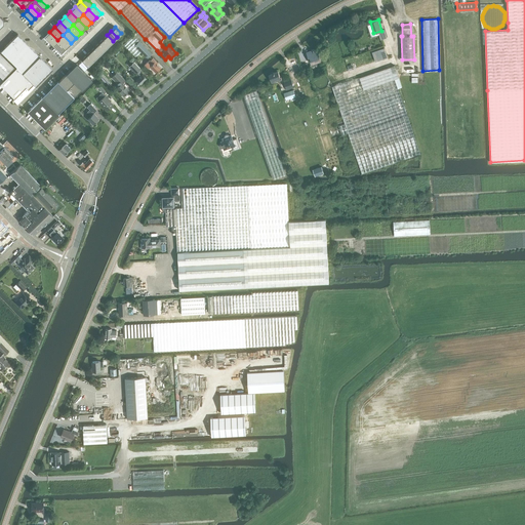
[(49,32),(44,36),(52,44),(57,40),(49,32)]
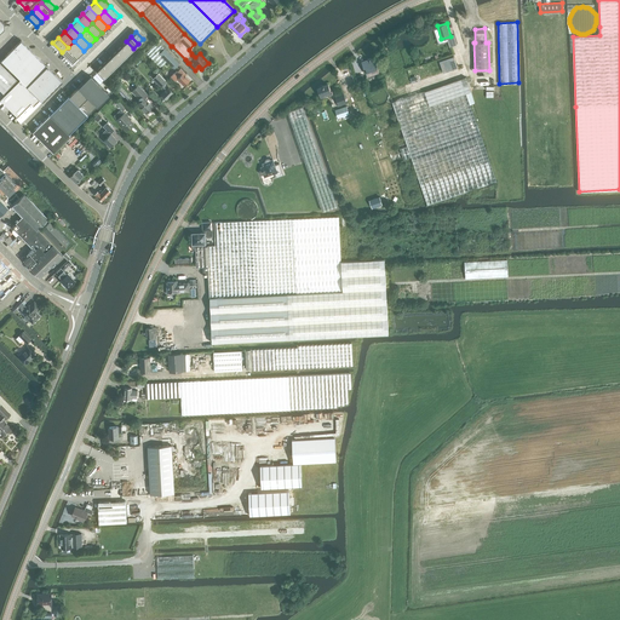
[(21,40),(1,61),(27,86),(42,101),(61,82),(62,80),(47,65),(21,40)]
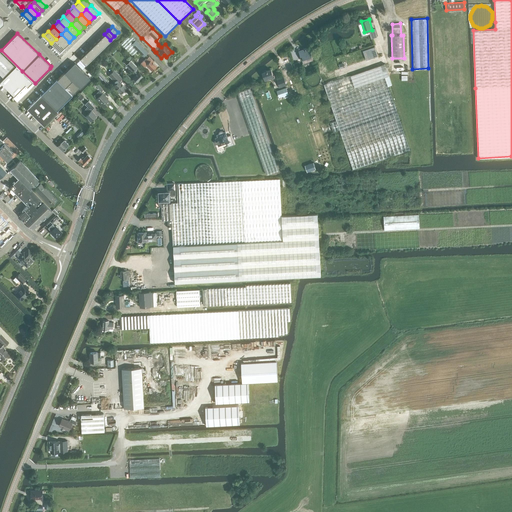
[(61,34),(56,39),(64,47),(69,42),(61,34)]
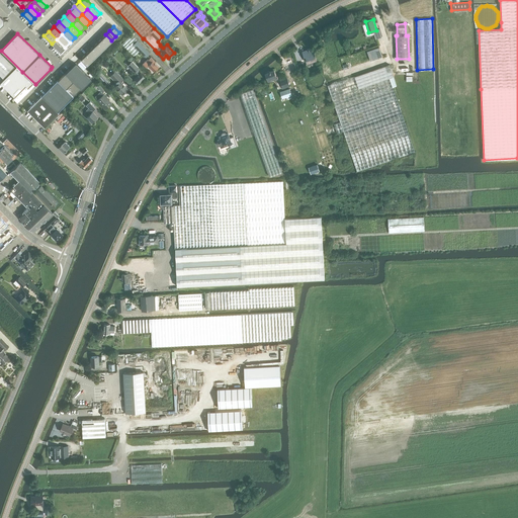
[(105,34),(101,38),(107,45),(111,40),(105,34)]
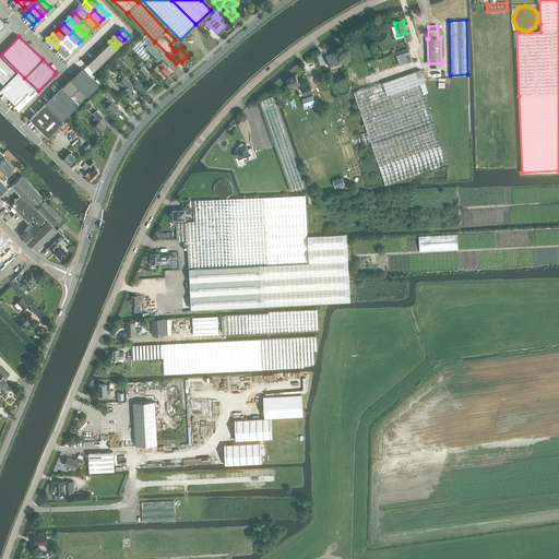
[(162,57),(147,44),(142,37),(131,47),(144,61),(151,55),(157,62),(162,57)]
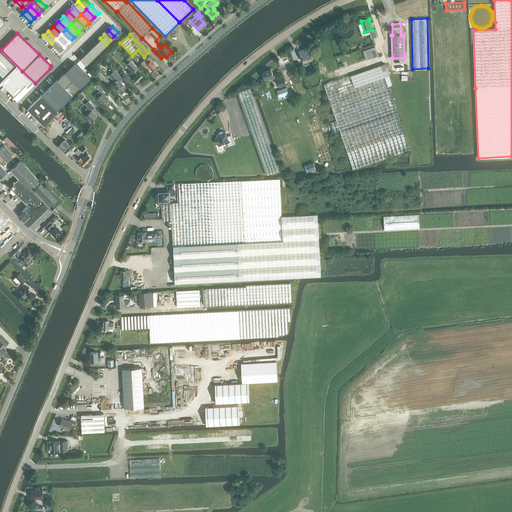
[(100,38),(96,42),(102,48),(106,44),(100,38)]
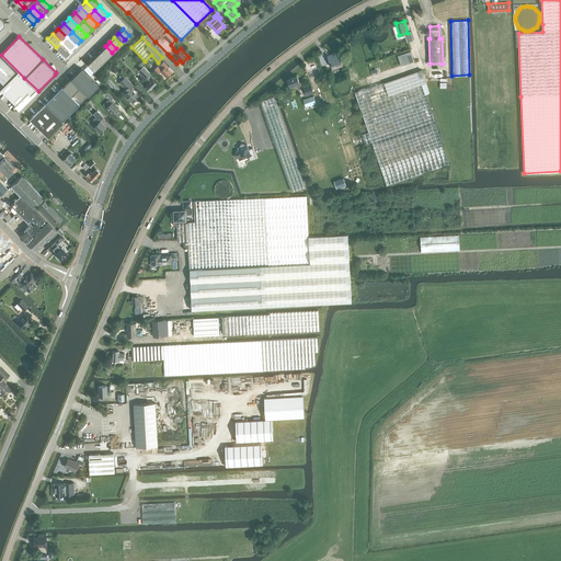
[(61,43),(56,47),(65,56),(70,52),(61,43)]
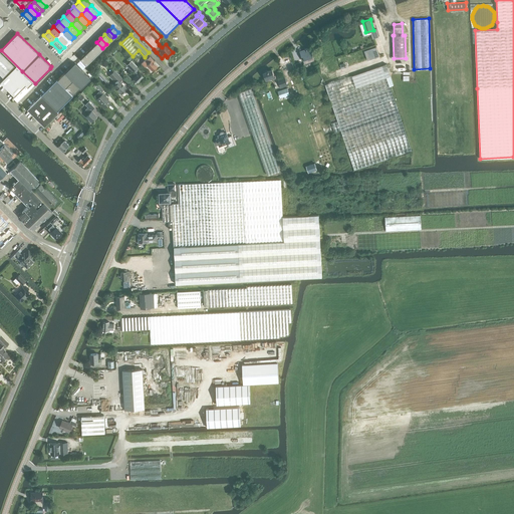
[(96,42),(92,46),(98,52),(102,48),(96,42)]
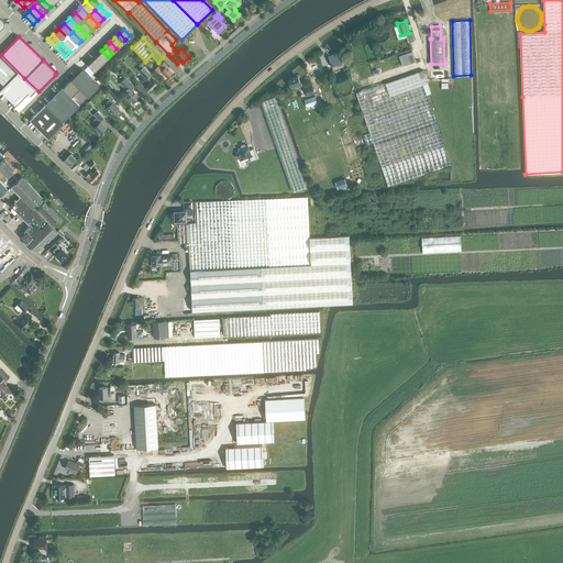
[(101,51),(97,55),(103,62),(108,57),(101,51)]
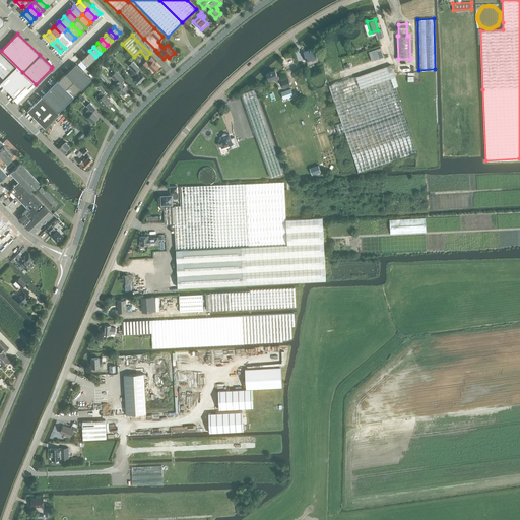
[(306,57),(307,56),(309,63),(318,60),(314,48),(304,52),(306,57)]
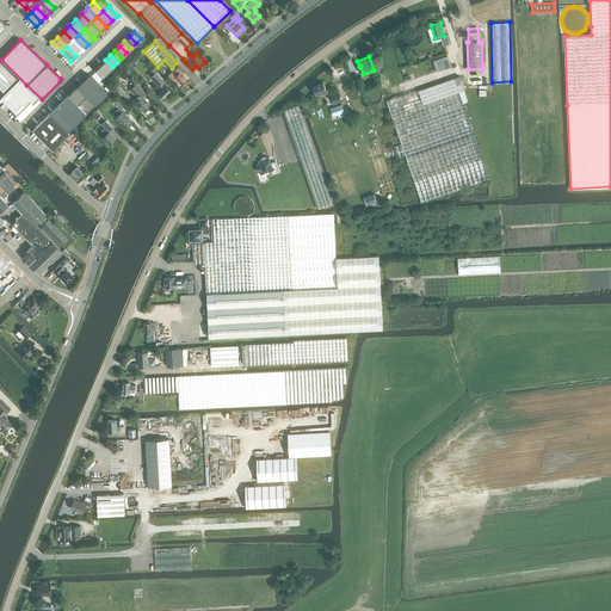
[(0,87),(4,91),(17,78),(0,60),(0,87)]
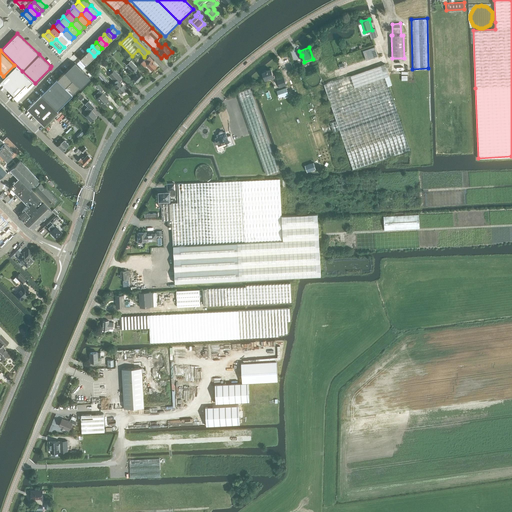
[(88,50),(84,54),(90,60),(94,56),(88,50)]
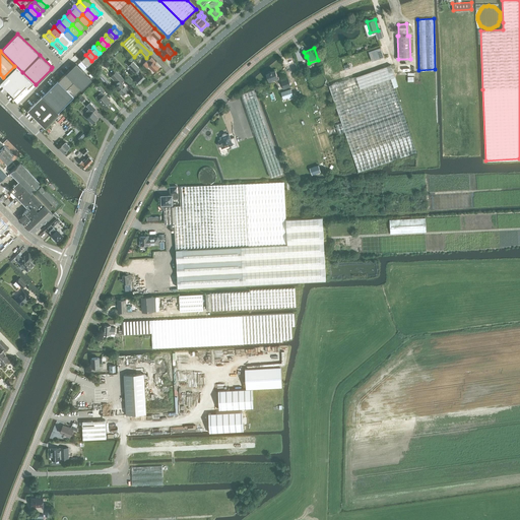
[(85,55),(81,59),(87,65),(91,61),(85,55)]
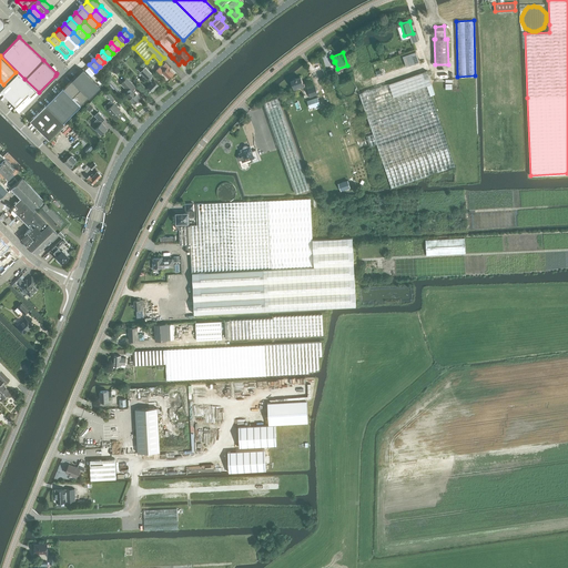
[(169,66),(165,62),(162,66),(161,64),(156,70),(161,74),(162,72),(169,78),(173,72),(168,67),(169,66)]
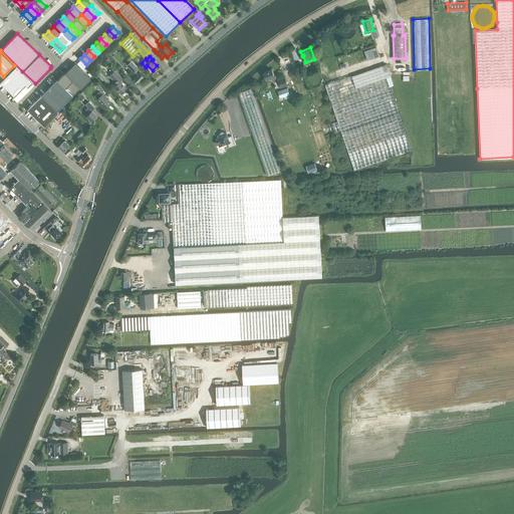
[(126,64),(134,72),(136,74),(133,77),(137,82),(144,76),(139,71),(139,72),(137,69),(138,67),(131,60),(126,64)]
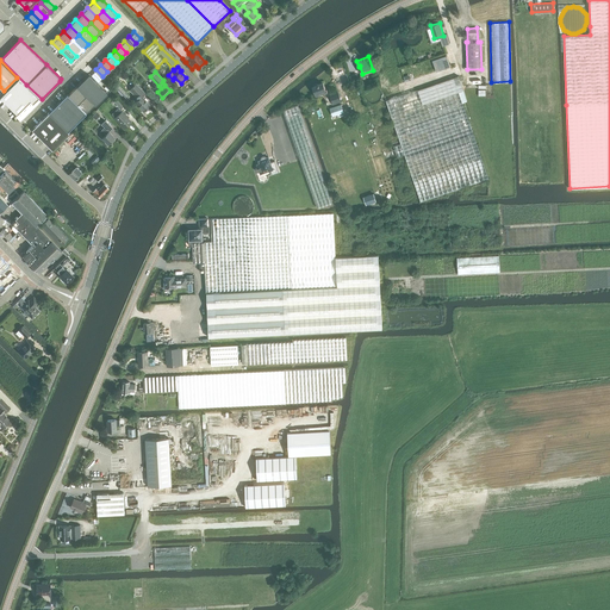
[(88,74),(76,86),(95,104),(107,93),(88,74)]
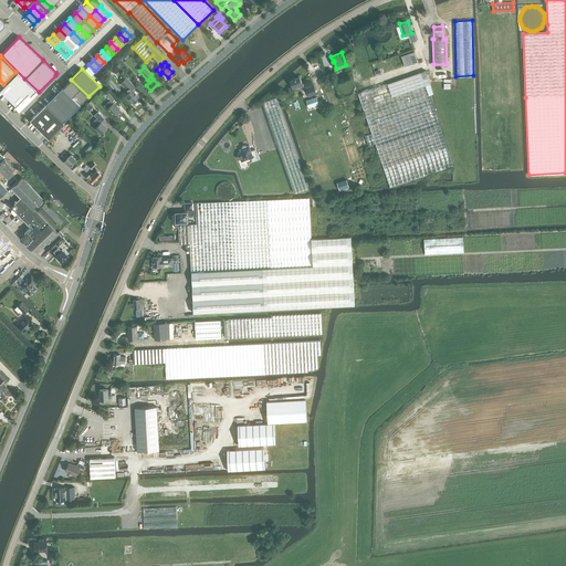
[(421,72),(358,93),(389,184),(390,187),(453,166),(453,165),(429,95),(433,94),(430,83),(430,82),(426,71),(421,72)]
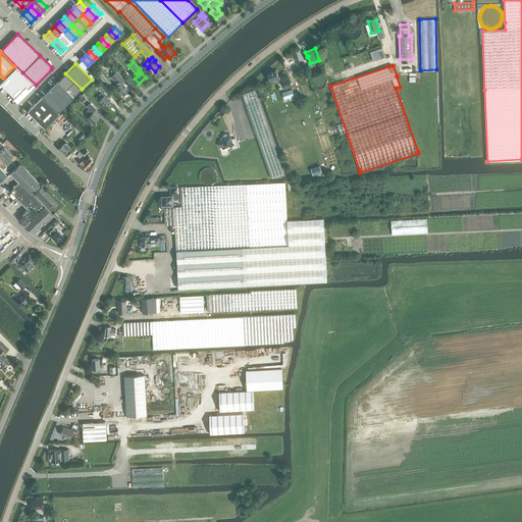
[(16,66),(0,82),(0,83),(14,97),(13,98),(17,103),(32,88),(35,85),(33,83),(16,66)]
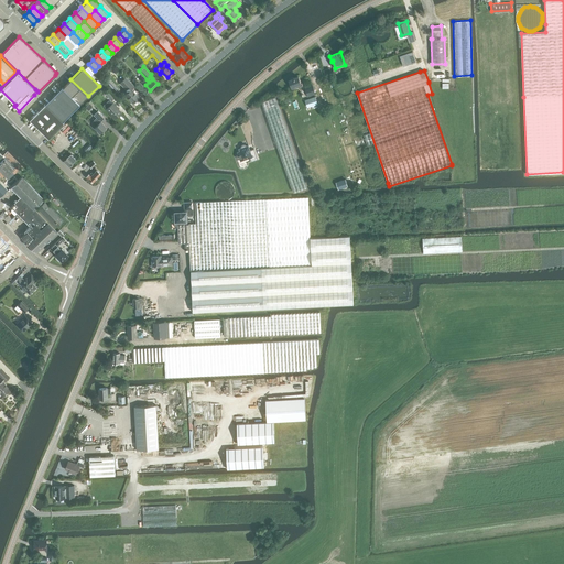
[(301,83),(299,76),(293,78),(293,77),(290,78),(290,79),(293,89),(296,88),(296,87),(302,85),(303,85),(302,83),(301,83)]
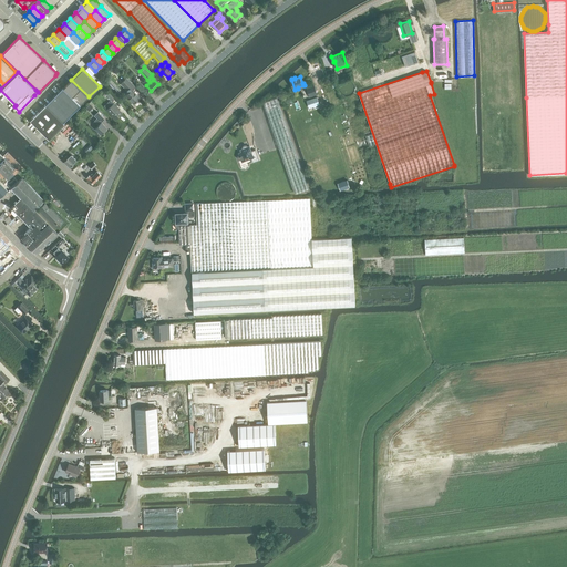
[(134,92),(132,89),(135,86),(126,78),(121,83),(129,92),(126,95),(133,103),(140,96),(134,92)]
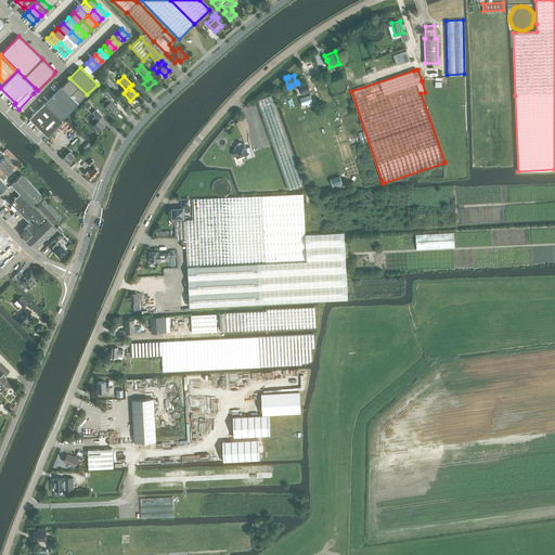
[(69,78),(62,86),(78,102),(87,94),(69,78)]
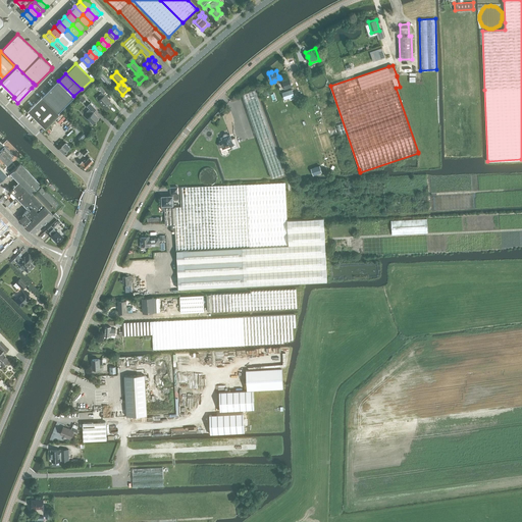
[(327,81),(327,80),(326,79),(326,76),(325,75),(324,74),(323,74),(322,73),(320,73),(318,73),(317,73),(315,74),(314,75),(314,76),(313,77),(312,80),(312,81),(312,83),(313,84),(313,85),(314,86),(315,87),(316,88),(317,88),(319,89),(321,89),(322,88),(323,88),(324,87),(326,86),(326,85),(327,83),(327,81)]
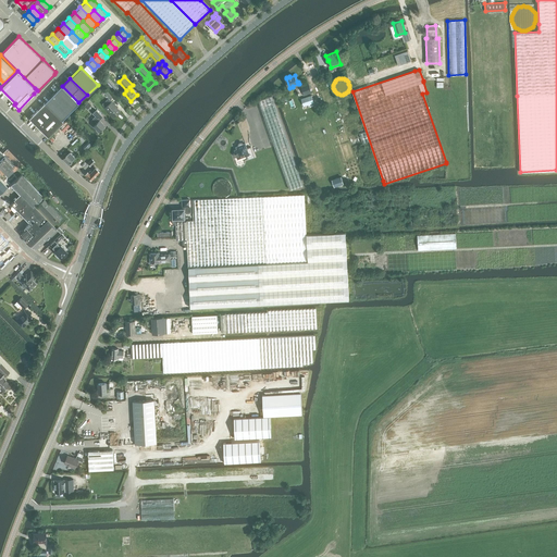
[(305,95),(311,93),(309,84),(301,86),(305,95)]
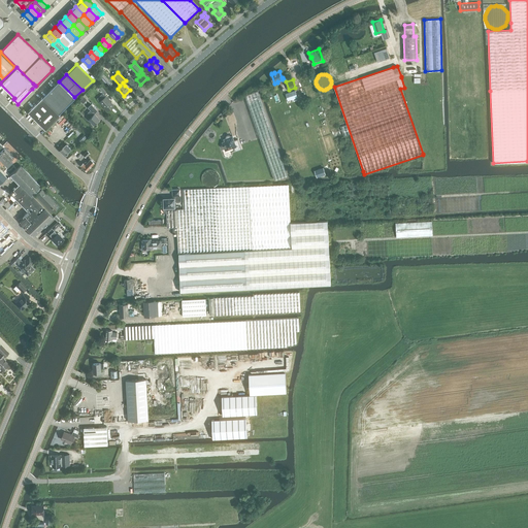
[(45,129),(60,114),(59,113),(74,97),(59,81),(58,80),(28,111),(45,129)]
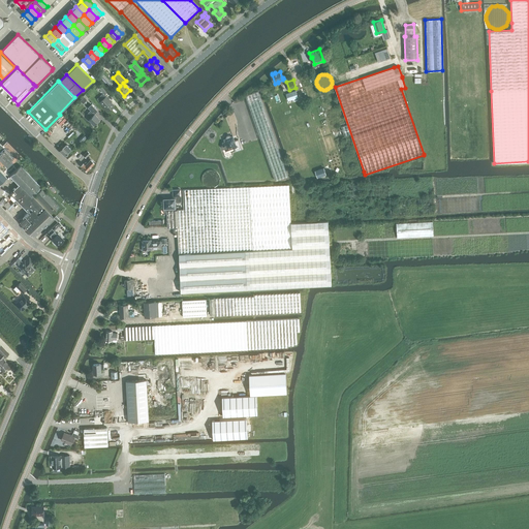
[(288,100),(299,97),(296,90),(286,93),(288,100)]
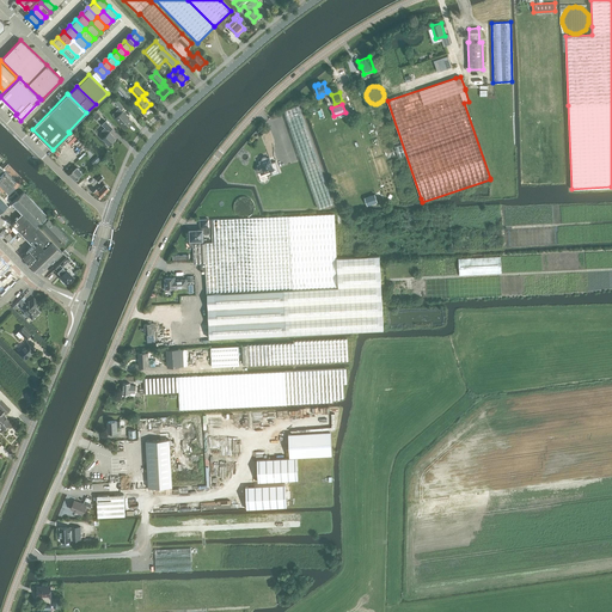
[(319,208),(334,203),(299,105),(285,110),(319,208)]
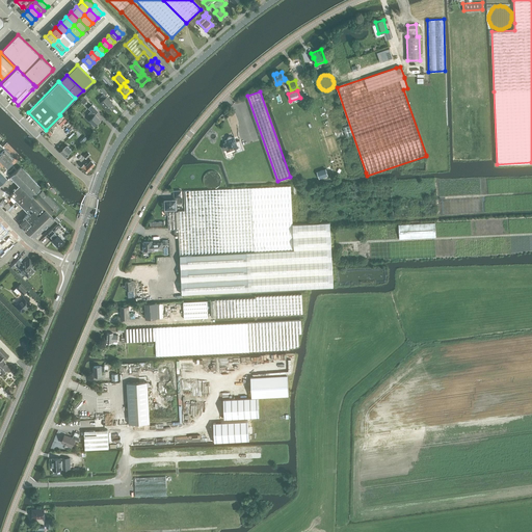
[(108,112),(114,106),(106,97),(100,103),(108,112)]
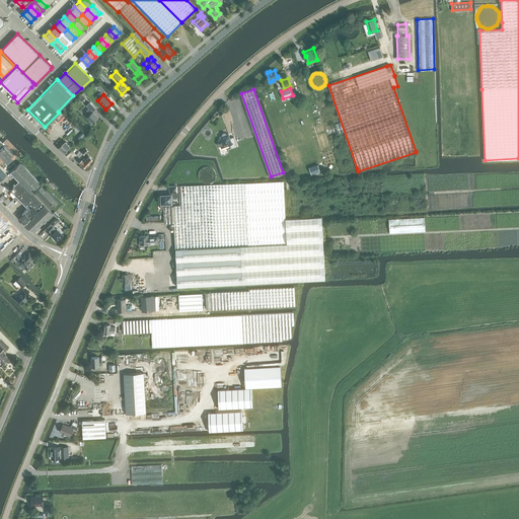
[(92,123),(97,117),(92,112),(95,108),(89,102),(86,105),(88,108),(86,109),(86,110),(85,112),(86,114),(86,115),(87,116),(86,117),(92,123)]
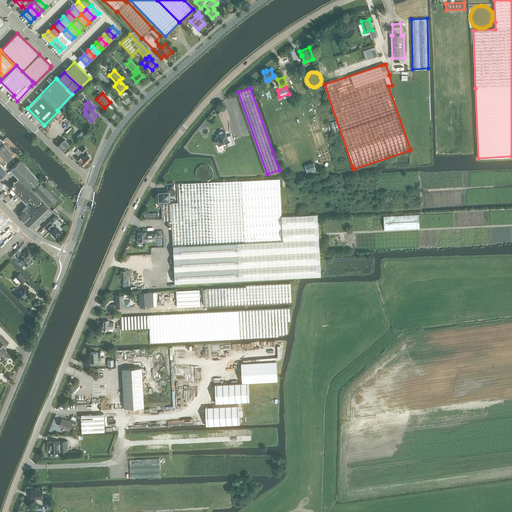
[(217,144),(218,144),(218,146),(222,144),(227,143),(228,146),(234,144),(231,135),(227,136),(226,132),(224,132),(223,131),(222,131),(221,131),(219,131),(219,133),(219,134),(217,134),(218,137),(216,138),(216,139),(215,140),(215,141),(215,142),(216,144),(217,144)]
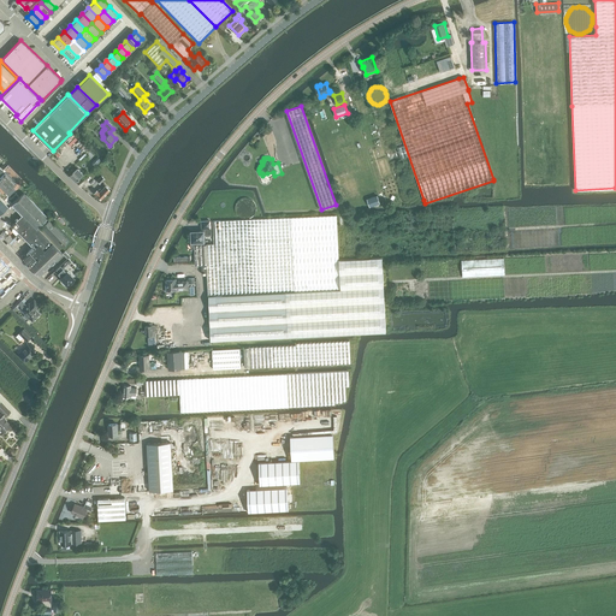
[(76,182),(76,183),(80,179),(78,178),(81,176),(80,175),(82,172),(77,169),(76,171),(75,170),(69,175),(76,182)]
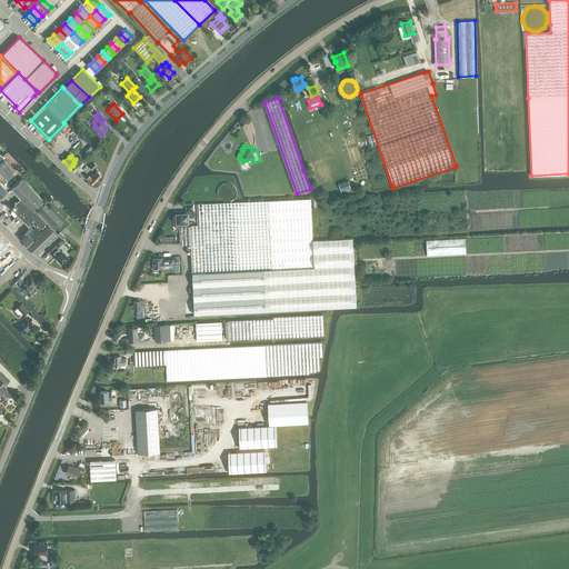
[(8,177),(15,170),(5,160),(0,163),(0,172),(2,175),(5,172),(8,177)]
